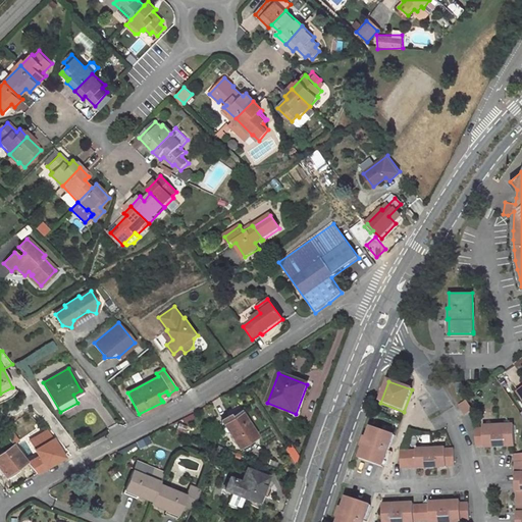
[(457,383),(457,394),(465,394),(464,382),(457,383)]
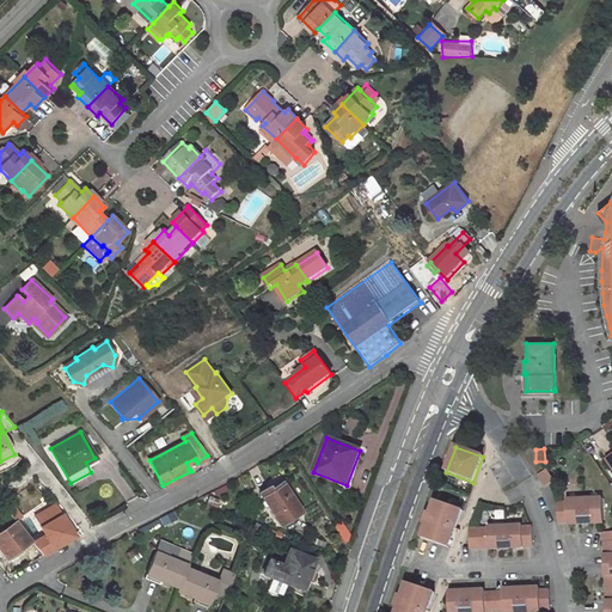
[(546,470),(539,475),(546,485),(554,481),(546,470)]
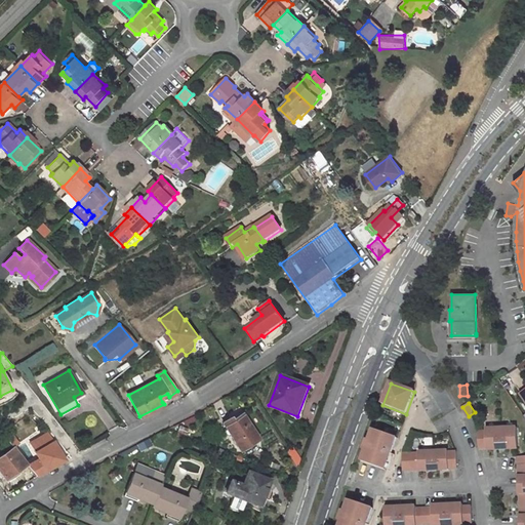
[(258,439),(243,415),(233,422),(230,418),(223,423),(240,450),(258,439)]
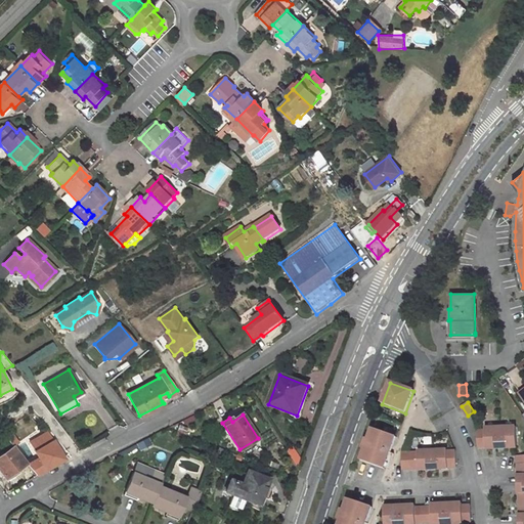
[(477,431),(478,448),(485,447),(486,450),(504,449),(517,449),(516,425),(485,426),(485,431),(477,431)]
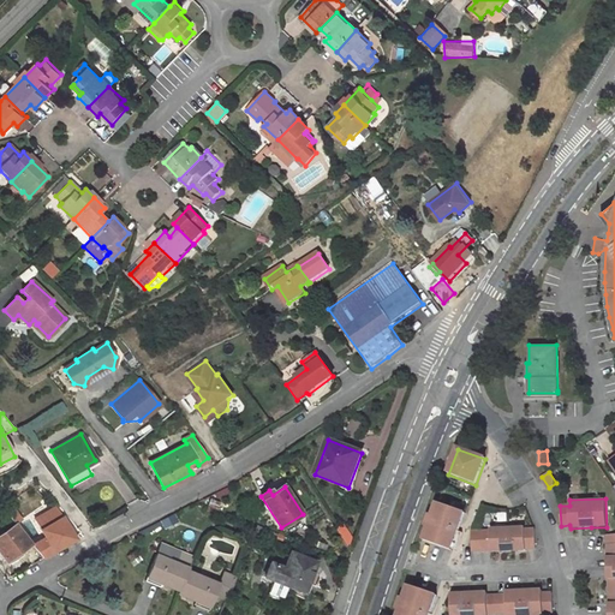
[(465,514),(437,505),(433,517),(430,517),(427,529),(428,529),(424,542),(452,551),(465,514)]
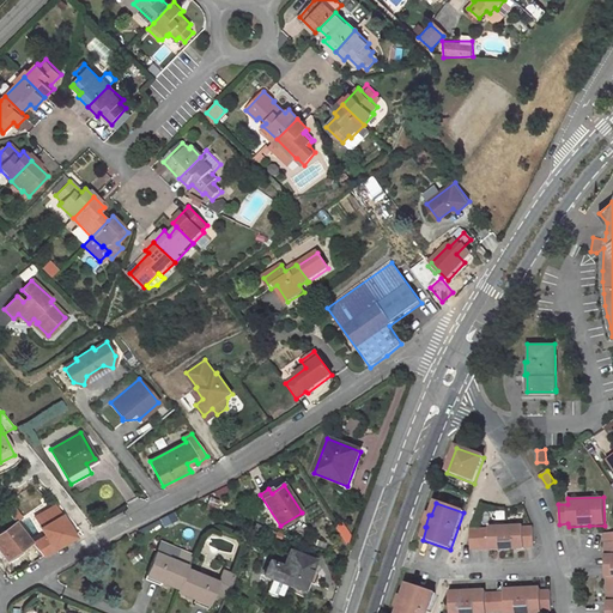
[(41,528),(62,516),(56,505),(35,519),(41,528)]
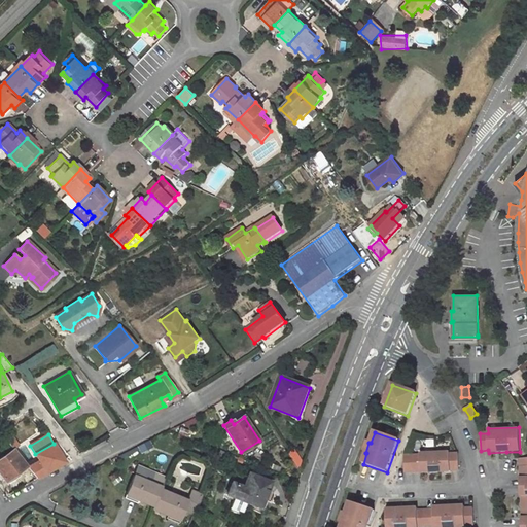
[(142,453),(151,448),(148,441),(138,446),(142,453)]
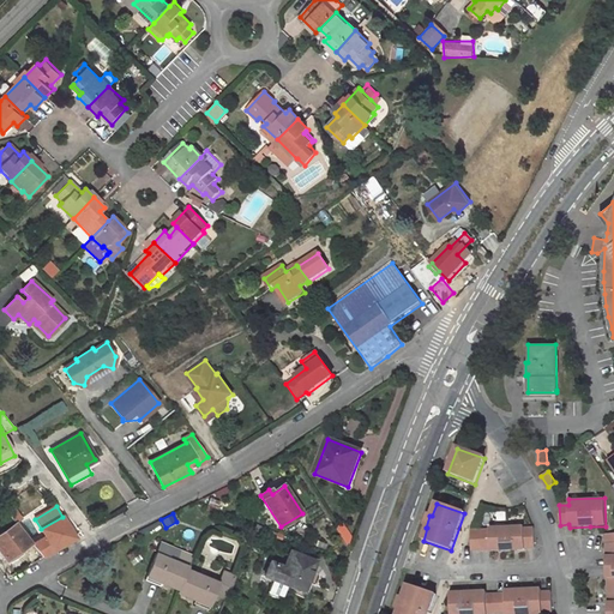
[(76,539),(62,517),(41,529),(46,537),(32,543),(43,558),(76,539)]
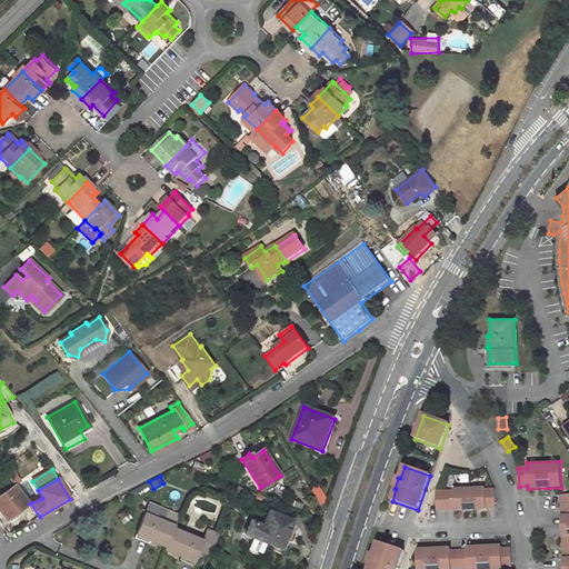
[(0,496),(0,511),(6,519),(28,503),(15,486),(0,496)]
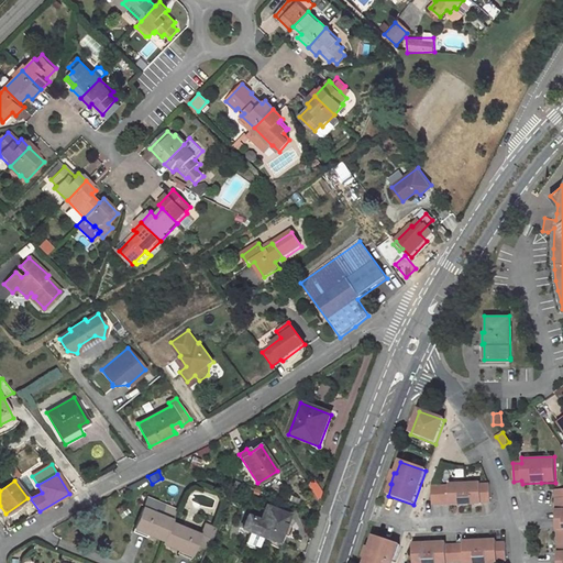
[(449,486),(431,487),(432,505),(440,505),(450,504),(450,506),(482,504),(482,503),(486,503),(490,503),(489,485),(481,485),(481,484),(449,485),(449,486)]
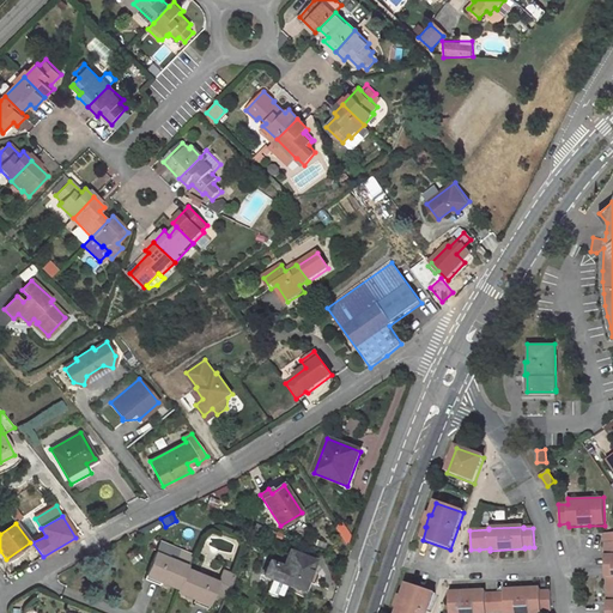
[(311,570),(315,559),(290,550),(283,565),(269,560),(263,575),(271,577),(266,589),(280,595),(285,583),(301,589),(304,580),(314,583),(317,574),(311,570)]
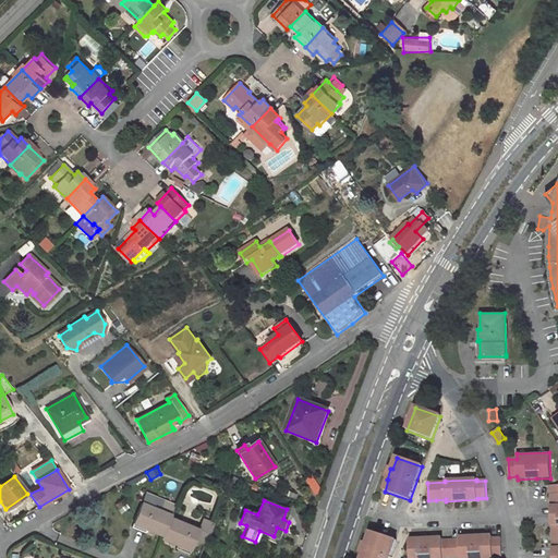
[(171,514),(142,502),(134,521),(147,525),(146,529),(162,535),(169,518),(171,514)]
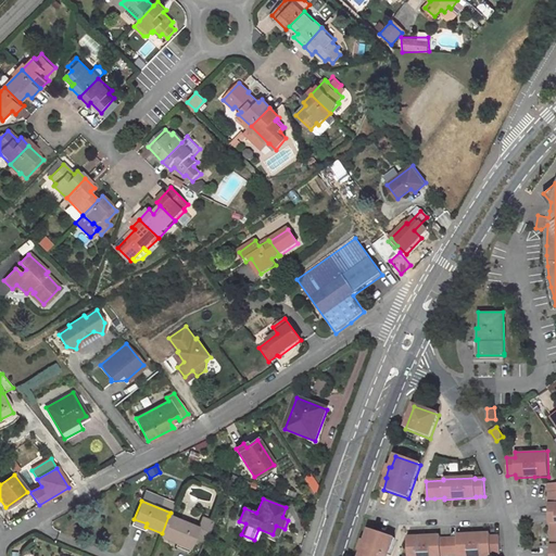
[(191,544),(198,528),(168,516),(162,533),(161,536),(177,543),(178,540),(191,544)]
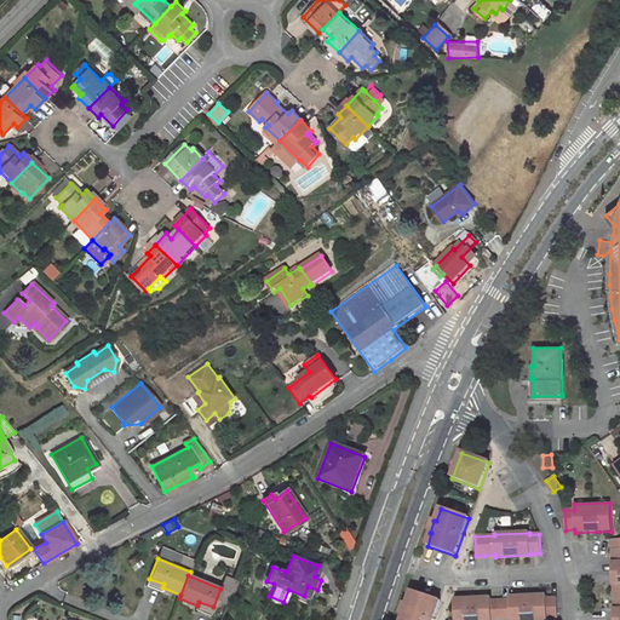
[(164,584),(149,579),(147,585),(161,591),(162,587),(164,584)]
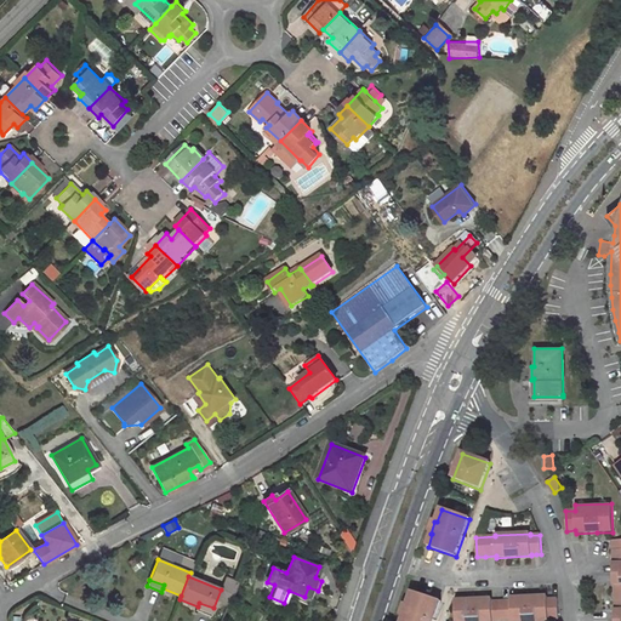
[(229,604),(235,582),(228,580),(221,602),(229,604)]
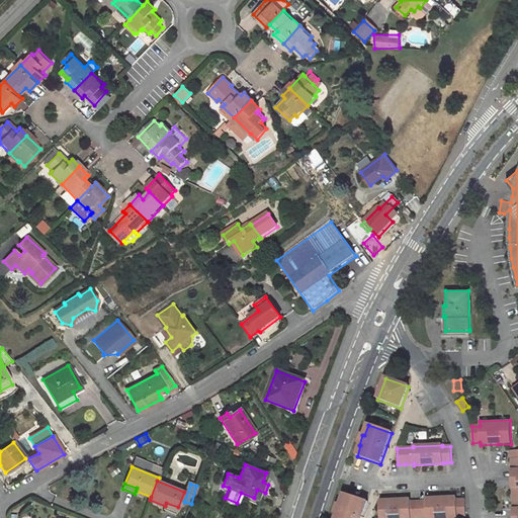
[(361,517),(367,502),(344,494),(340,505),(338,505),(335,514),(337,515),(335,517),(361,517)]
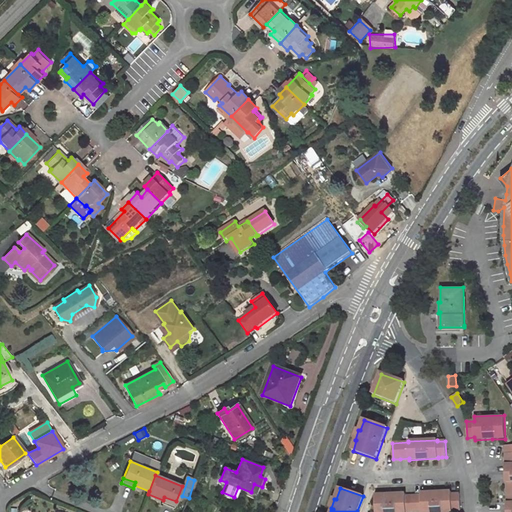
[(375,495),(375,511),(412,511),(421,511),(451,511),(452,511),(460,510),(459,494),(451,494),(451,492),(448,492),(429,493),(421,493),(421,496),(414,496),(405,496),(405,494),(391,494),(375,495)]
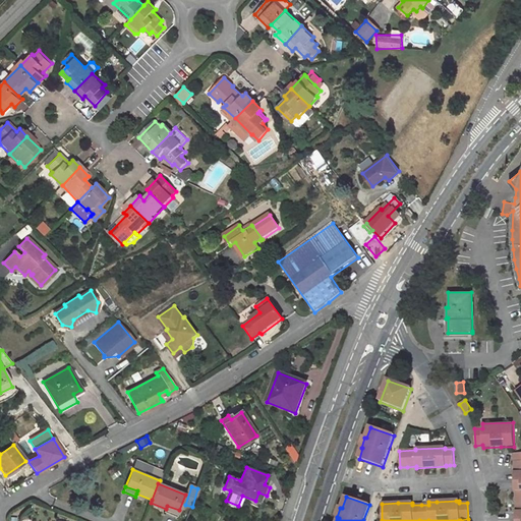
[(176,516),(179,510),(167,506),(166,509),(165,511),(176,516)]
